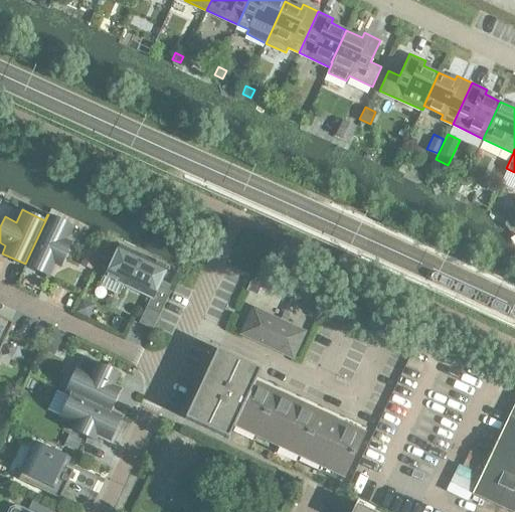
[(514,213),(508,211),(502,225),(513,230),(514,226),(514,213)]
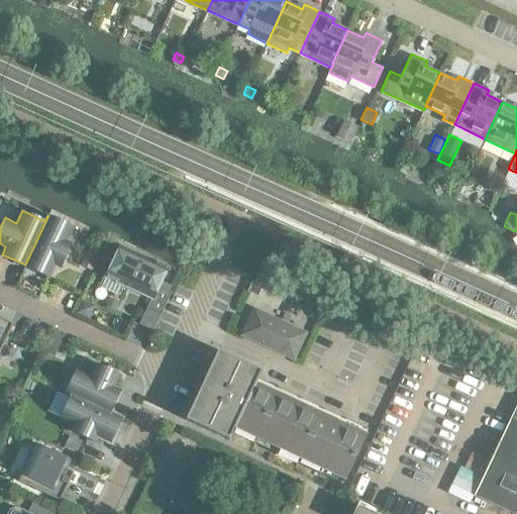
[(66,238),(72,226),(48,215),(25,265),(48,276),(55,263),(61,266),(72,241),(66,238)]
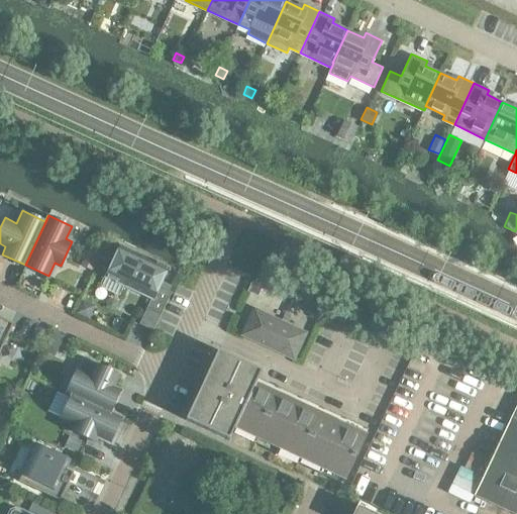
[(92,242),(81,264),(94,270),(105,248),(92,242)]
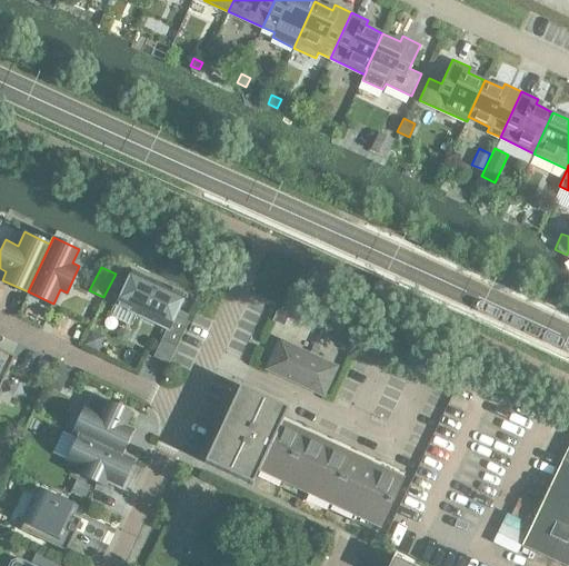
[(169,327),(185,294),(132,269),(117,303),(169,327)]
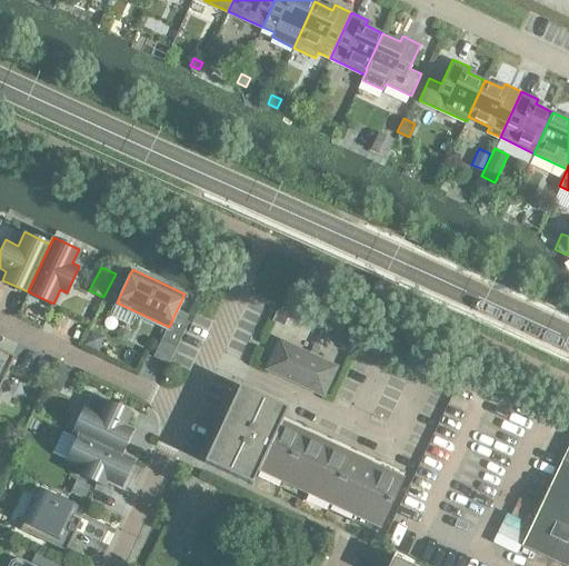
[(278,308),(272,318),(282,324),(288,313),(278,308)]
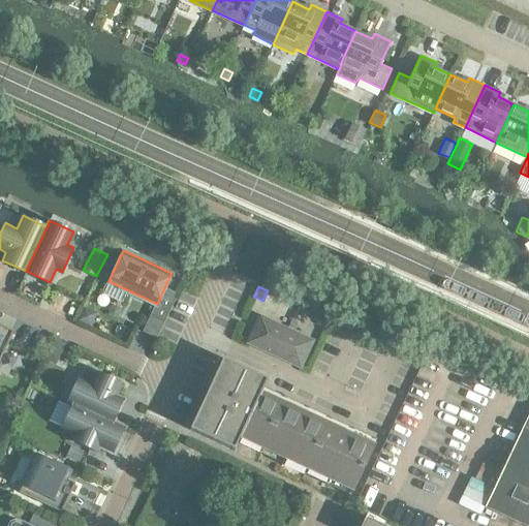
[(84,306),(78,318),(91,325),(97,311),(84,306)]
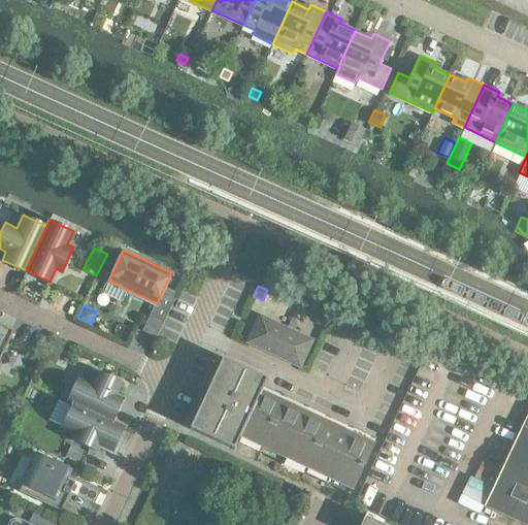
[(320,308),(316,318),(325,322),(330,313),(320,308)]
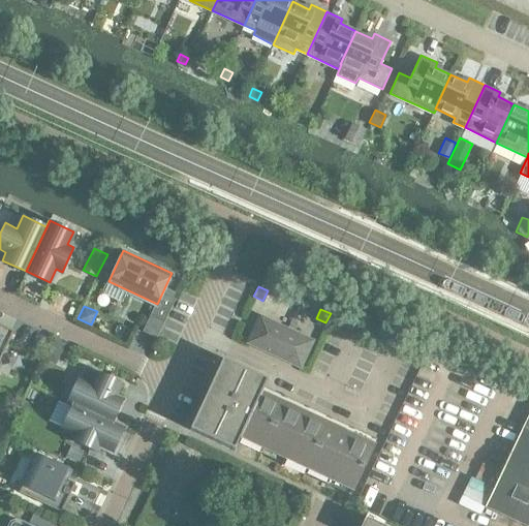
[(312,339),(259,314),(247,341),(300,365),(312,339)]
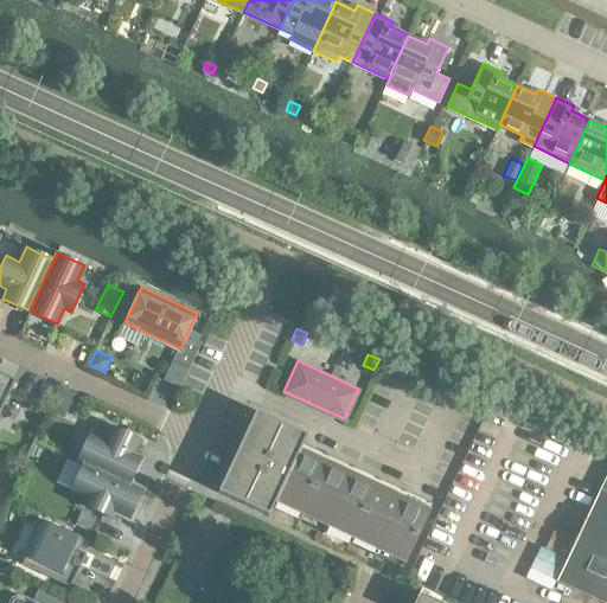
[(0,410),(16,378),(0,370),(0,410)]
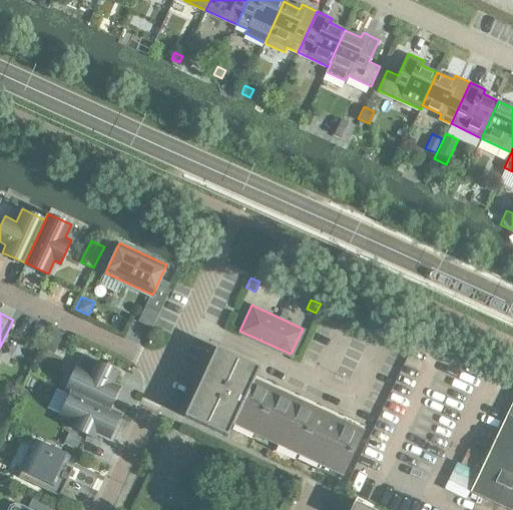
[(275,390),(278,384),(277,383),(276,384),(255,374),(260,367),(257,365),(255,369),(246,365),(247,361),(216,346),(204,371),(210,374),(201,393),(195,390),(184,415),(227,435),(230,427),(251,437),(250,438),(252,438),(255,432),(343,473),(362,431),(284,394),(275,390)]
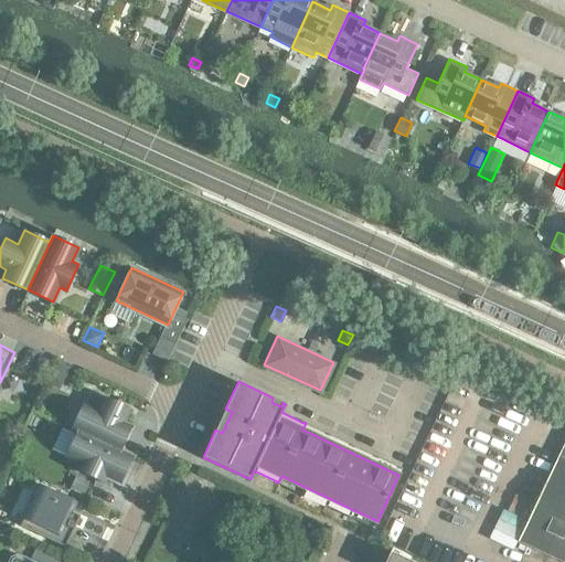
[(129,409),(89,390),(72,428),(132,456),(132,455),(120,449),(131,425),(124,421),(129,409)]
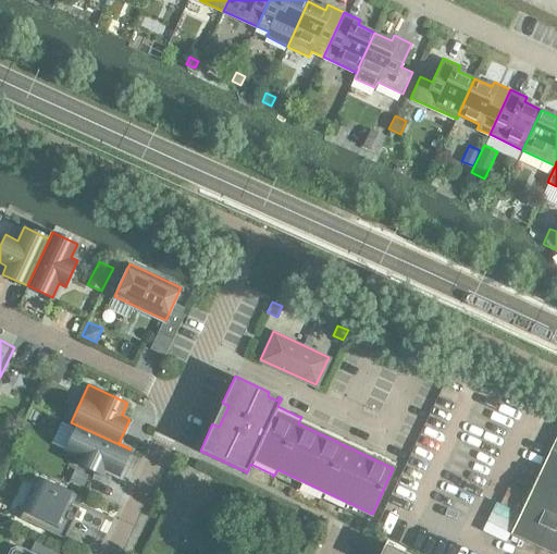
[(119,475),(131,450),(71,422),(70,422),(76,426),(64,450),(78,456),(75,463),(101,475),(104,468),(119,475)]
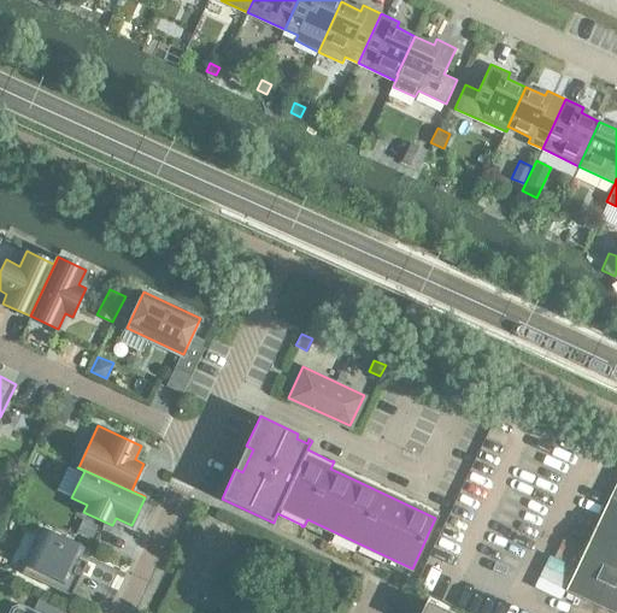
[(616,612),(616,481),(566,589),(616,612)]
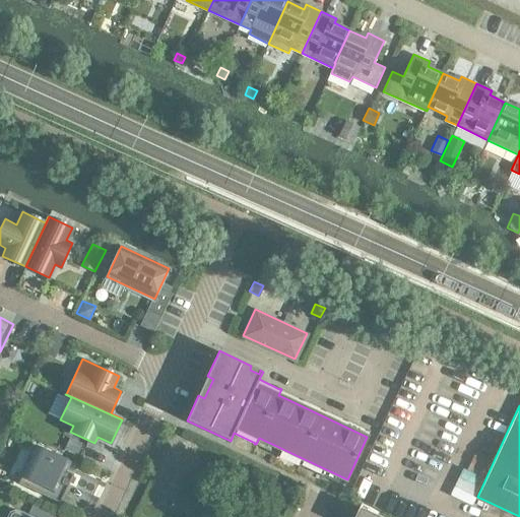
[(70,437),(65,450),(77,455),(82,442),(70,437)]
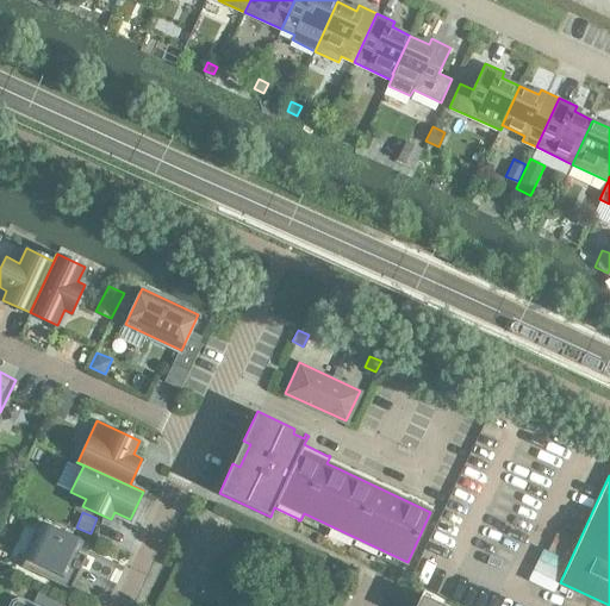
[(73,537),(42,523),(22,566),(70,588),(87,554),(69,545),(73,537)]
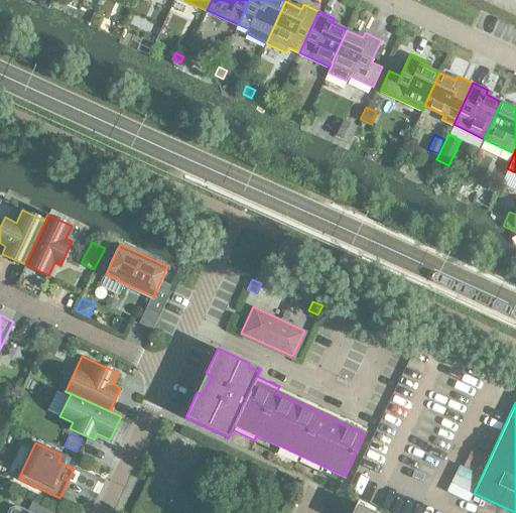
[(33,498),(28,507),(38,512),(52,512),(55,509),(33,498)]
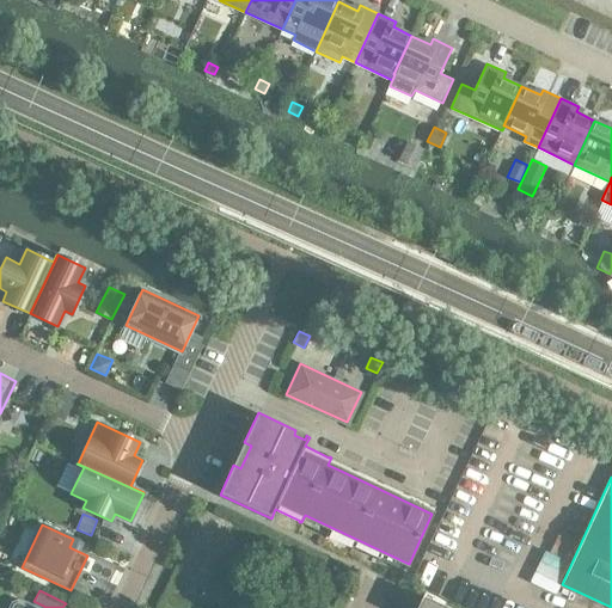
[(447,607),(442,606),(445,600),(426,591),(416,607),(447,607)]
